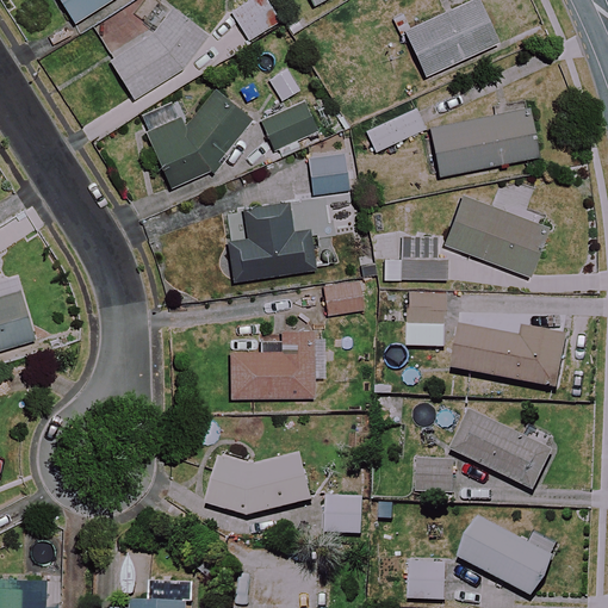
[(59,0),(73,23),(111,0),(59,0)]
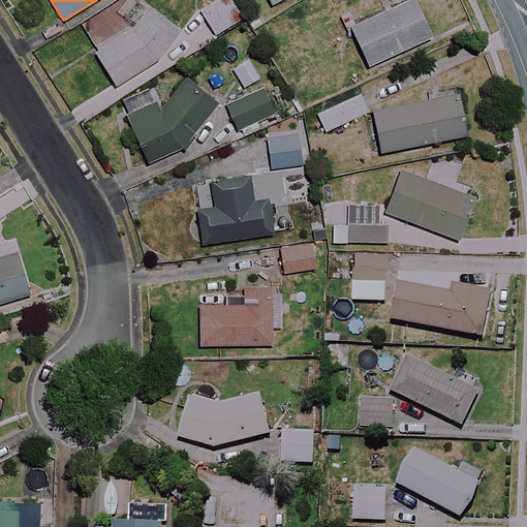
[(242,20),(229,0),(217,0),(202,9),(216,34),(242,20)]
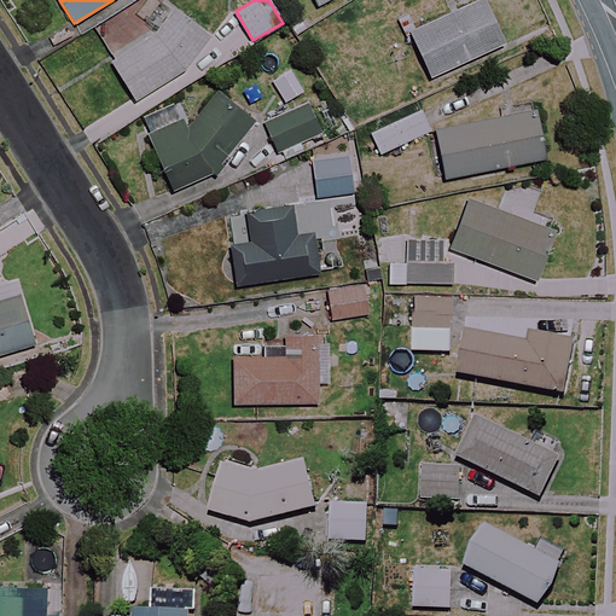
[(504,44),(484,0),(411,33),(430,76),(504,44)]
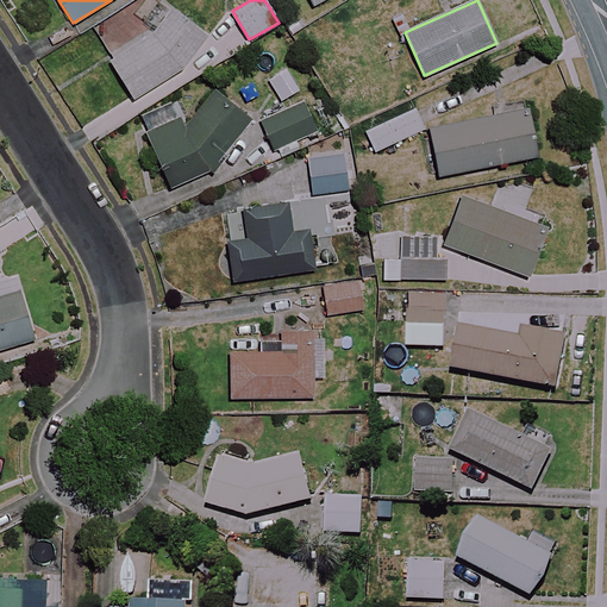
[(208,37),(174,6),(150,33),(108,58),(131,98),(181,68),(208,37)]
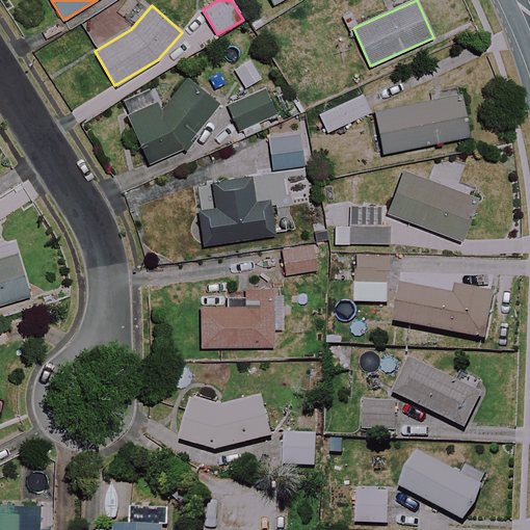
[(169,98),(128,115),(149,165),(190,148),(218,107),(181,81),(169,98)]
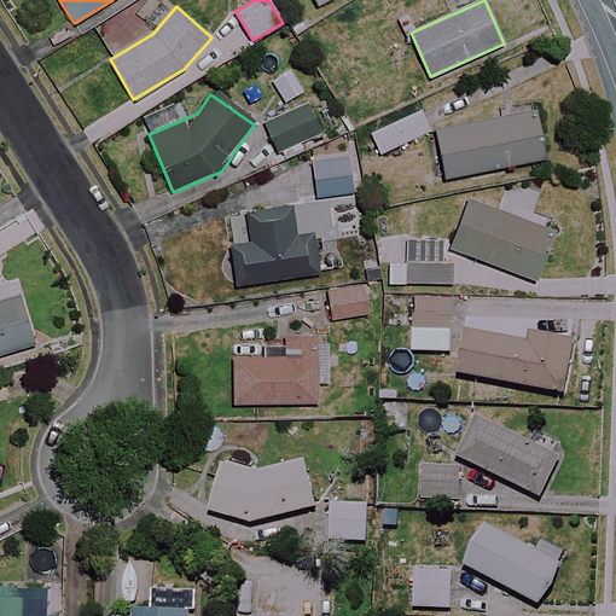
[(319,133),(307,105),(266,123),(278,152),(319,133)]
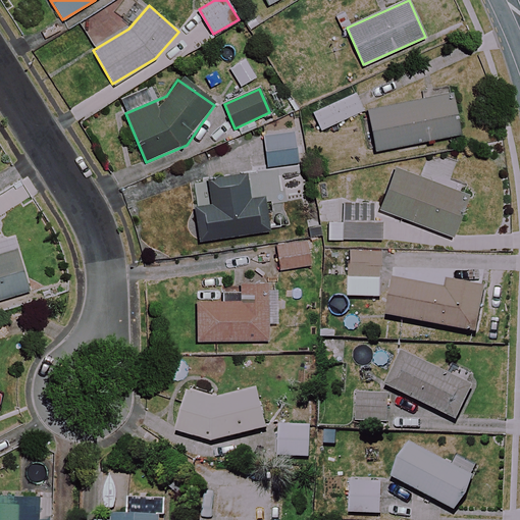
[(365,110),(357,92),(312,112),(319,130),(365,110)]
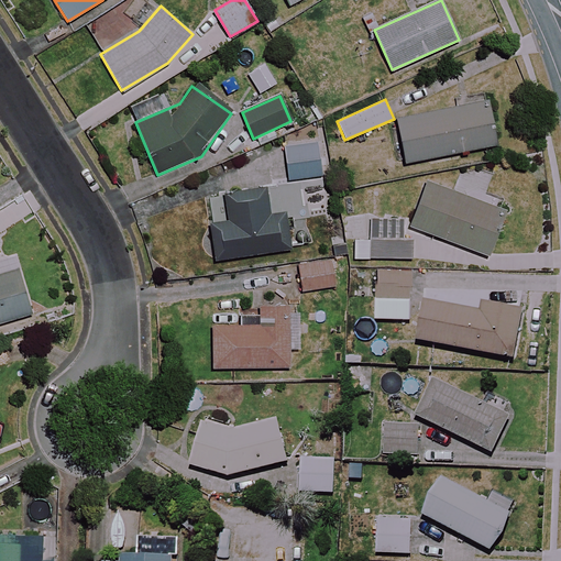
[(496,143),(487,99),(395,119),(404,163),(496,143)]
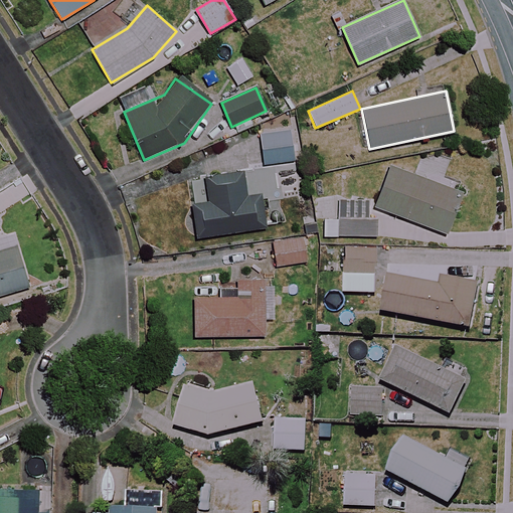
[(295,159),(291,127),(260,131),(264,163),(295,159)]
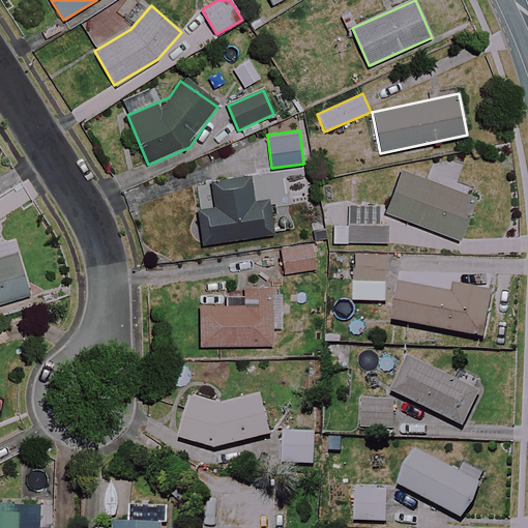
[(476,197),(399,169),(384,210),(461,238),(476,197)]
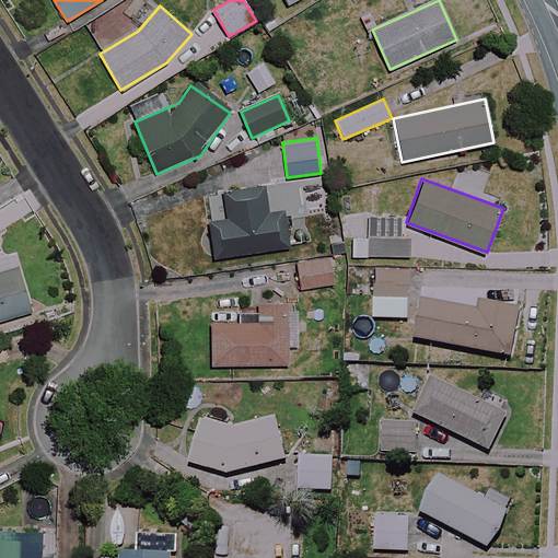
[(269,213),(264,182),(223,188),(228,219),(208,222),(213,256),(289,245),(283,211),(269,213)]
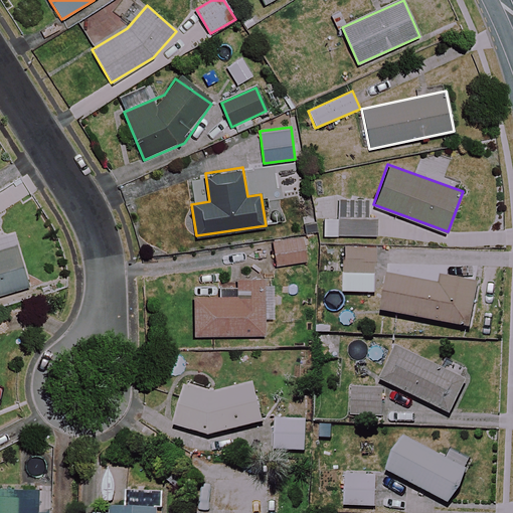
[(369,197),(324,197),(323,234),(377,234),(377,215),(369,215),(369,197)]
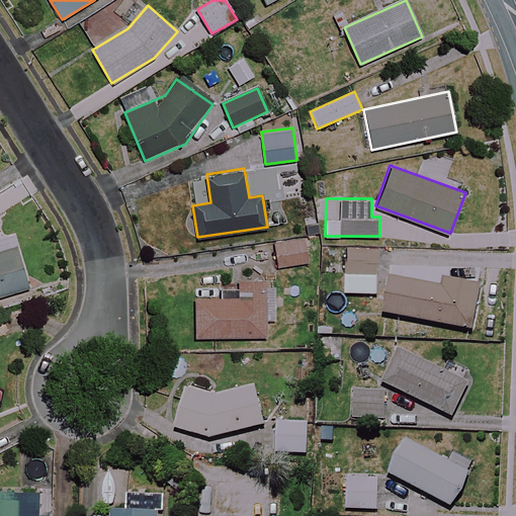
[(308,262),(305,239),(275,242),(278,265),(308,262)]
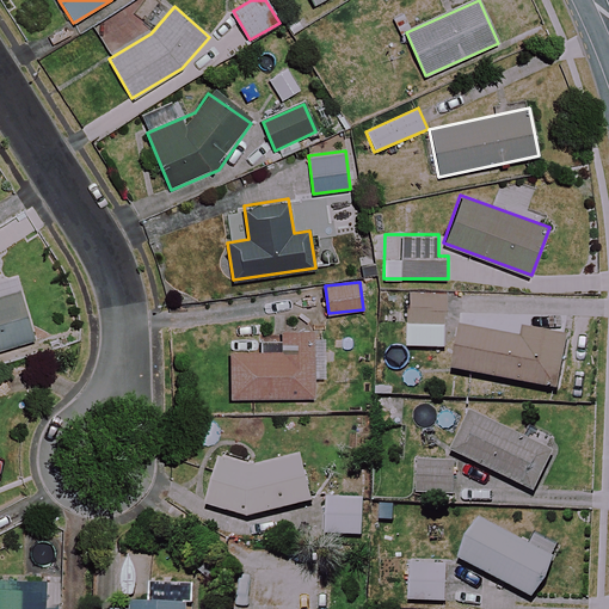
[(0,348),(34,339),(19,290),(0,296),(0,348)]
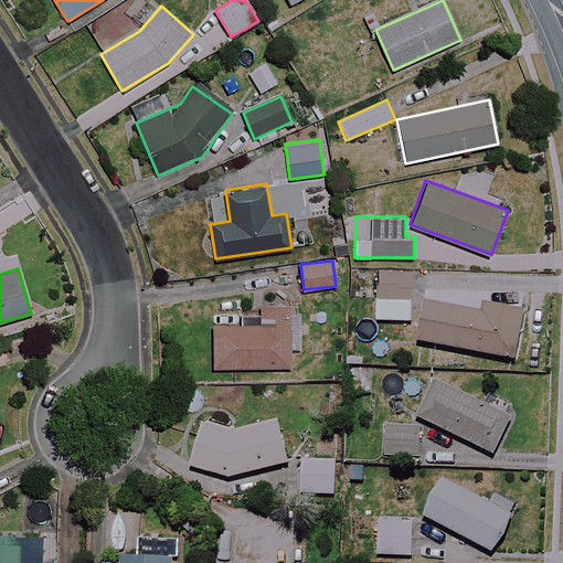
[(411,322),(415,297),(410,296),(414,273),(382,268),(374,317),(411,322)]
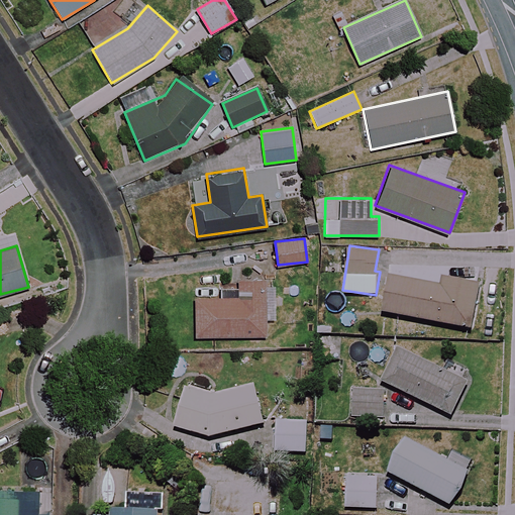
[(380,272),(376,295),(383,296),(380,311),(472,326),(480,280),(432,272),(431,281),(380,272)]
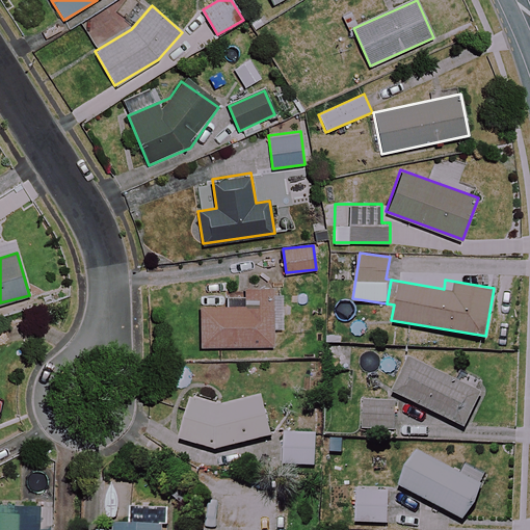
[(284,328),(285,287),(246,287),(246,307),(201,306),(201,344),(273,344),(273,328),(284,328)]
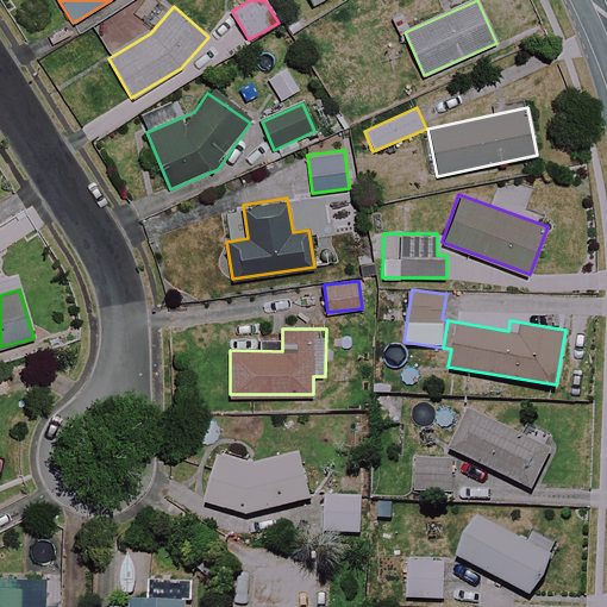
[(552,449),(469,408),(450,448),(533,488),(552,449)]
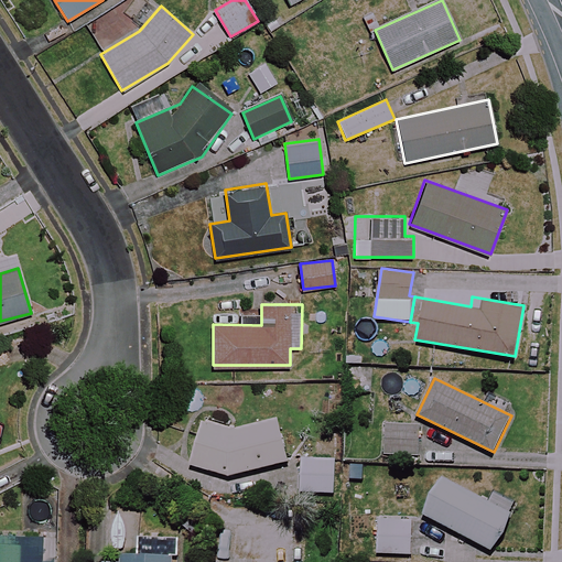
[(287,462),(278,422),(228,431),(203,425),(193,465),(225,475),(287,462)]
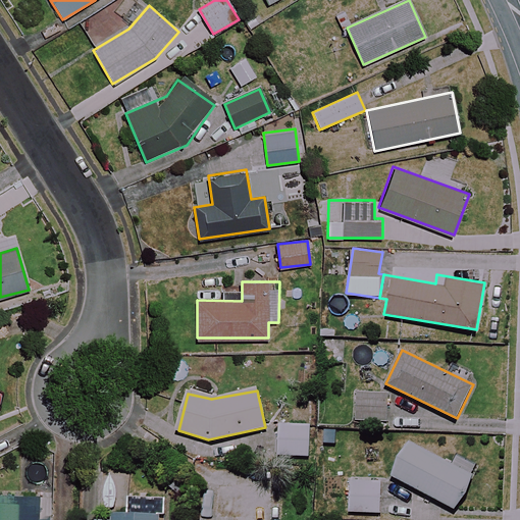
[(386,421),(387,394),(358,393),(356,419),(386,421)]
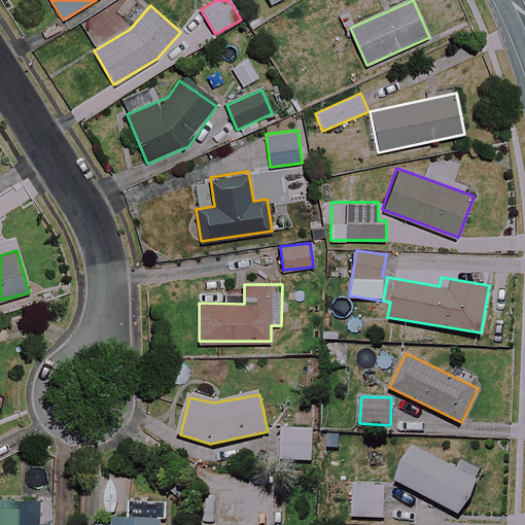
[(314,428),(282,428),(282,460),(314,460),(314,428)]
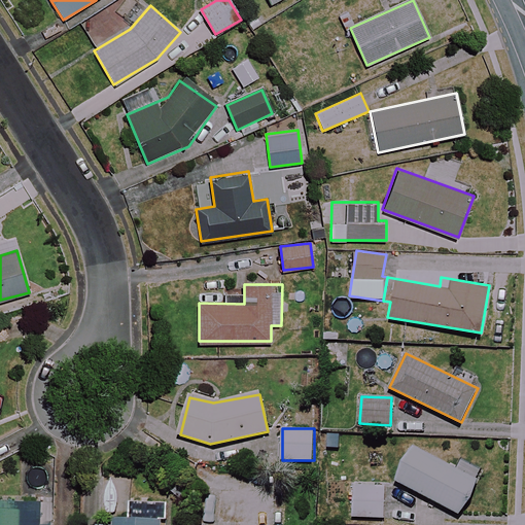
[(480,480),(414,446),(396,480),(462,515),(480,480)]
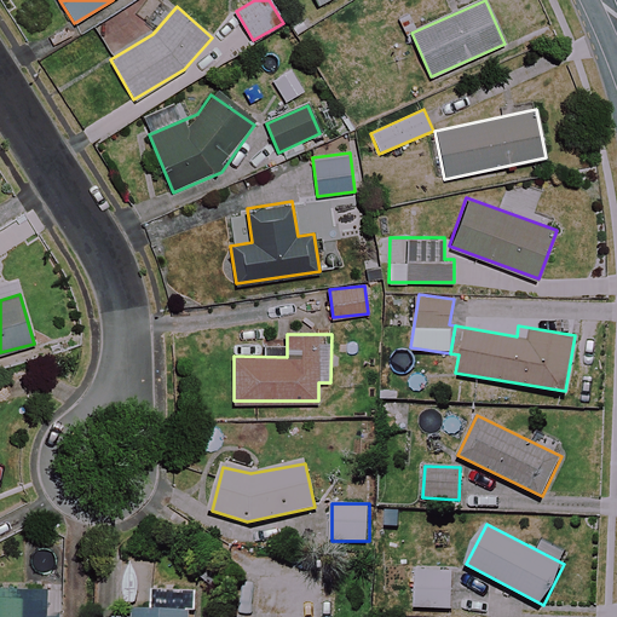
[(454,571),(416,569),(415,606),(451,609),(454,571)]
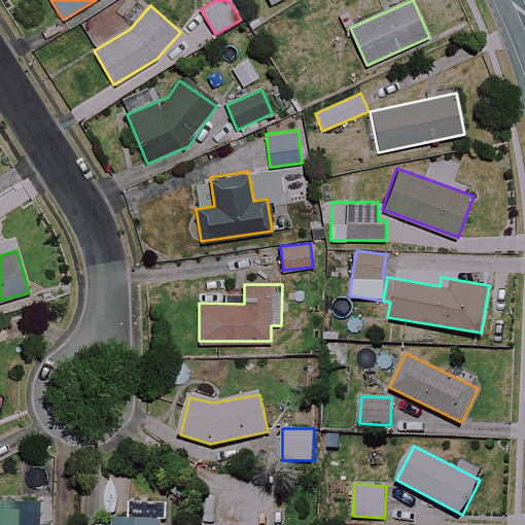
[(40,497),(0,496),(0,524),(53,524),(53,522),(39,522),(40,497)]
